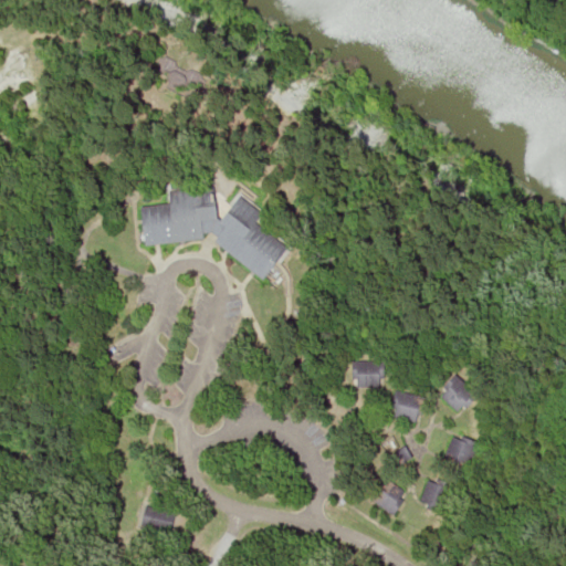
[(144,244),(209,237),(263,278),(287,244),(255,221),(262,211),(241,196),(237,196),(218,222),(216,201),(190,205),(188,188),(167,190),(169,202),(139,206),(144,244)]
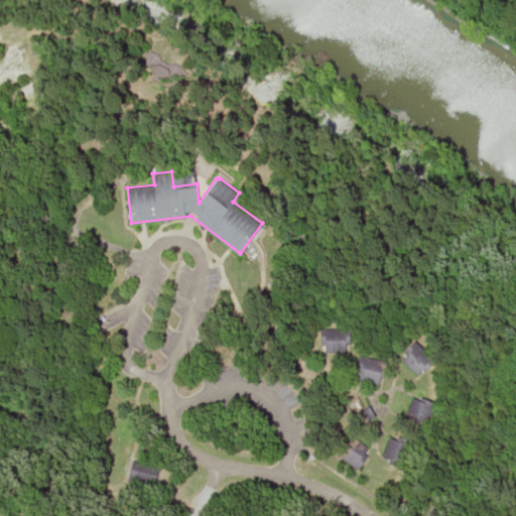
[(349,351),(349,329),(320,329),(320,351),(349,351)]
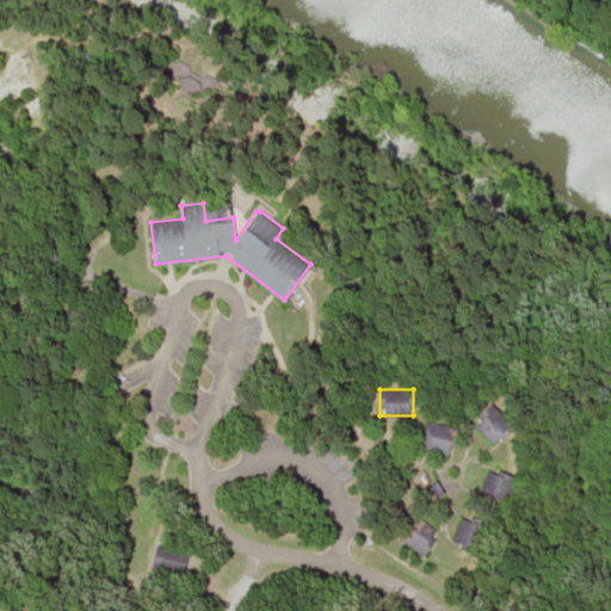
[(497,446),(516,425),(491,402),(471,425),(497,446)]
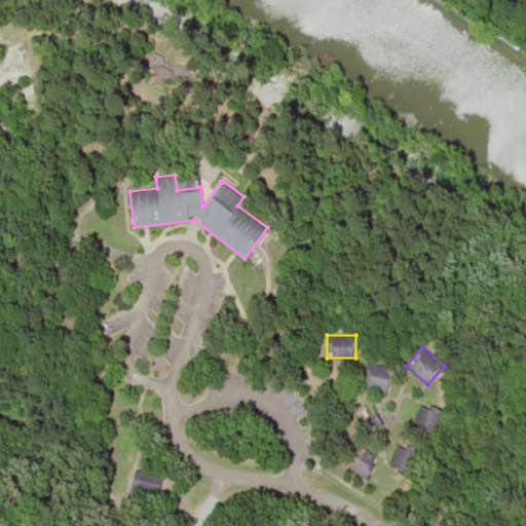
[(391,388),(390,365),(364,366),(365,389),(391,388)]
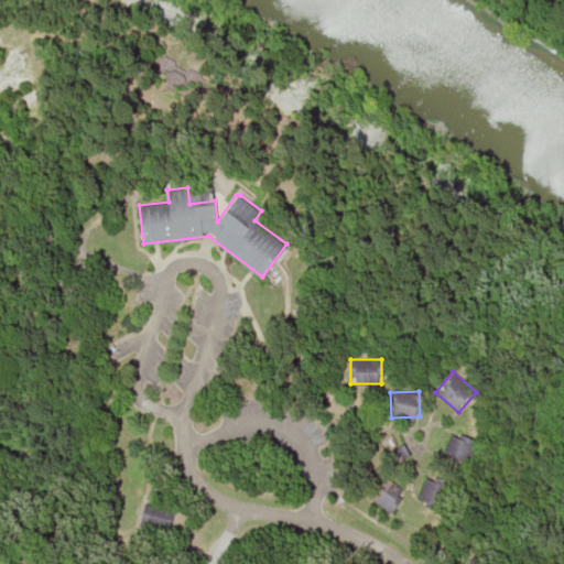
[(475,443),(453,432),(438,459),(461,470),(475,443)]
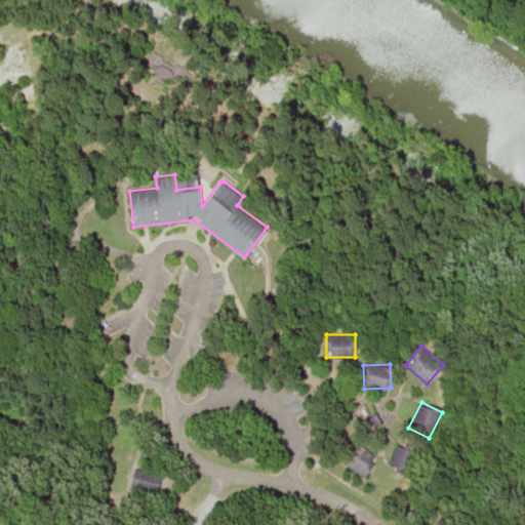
[(340,461),(362,477),(376,457),(355,442),(340,461)]
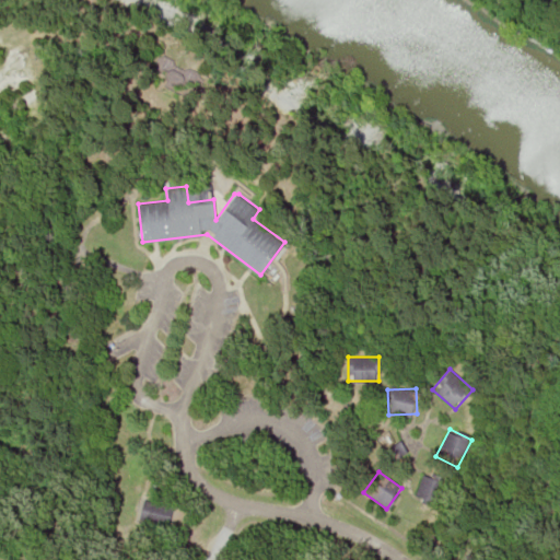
[(444,480),(422,471),(413,497),(435,505),(444,480)]
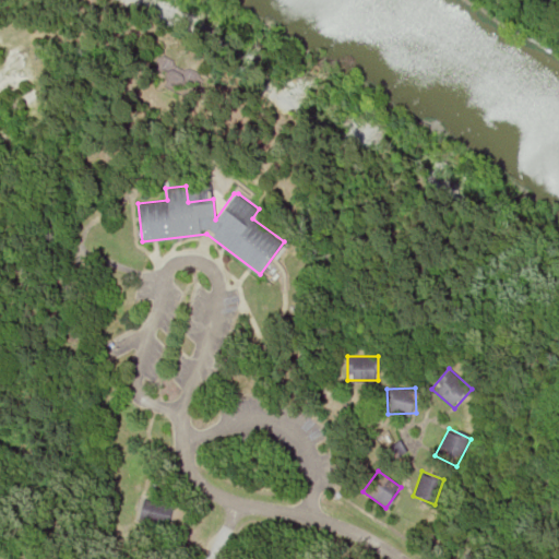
[(173,507),(141,498),(134,519),(166,528),(173,507)]
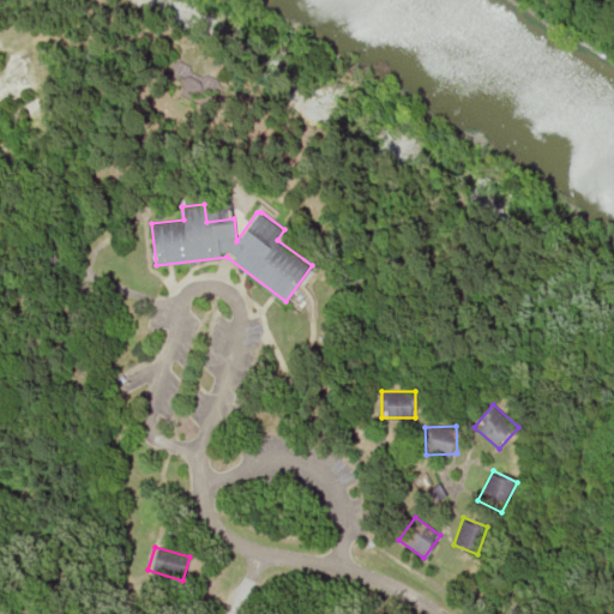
All buildings are outlined.
